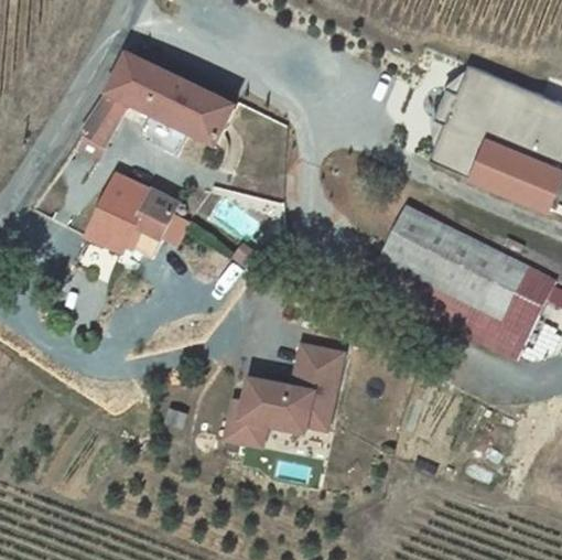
[(106,89),(79,128),(98,142),(123,98),(213,141),(231,101),(125,49),(106,89)]
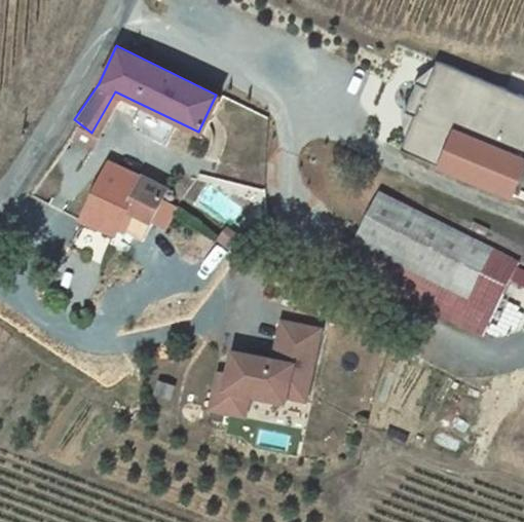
[(414,110),(400,144),(511,190),(523,157),(523,91),(437,57),(425,82),(416,78),(404,107),(414,110)]
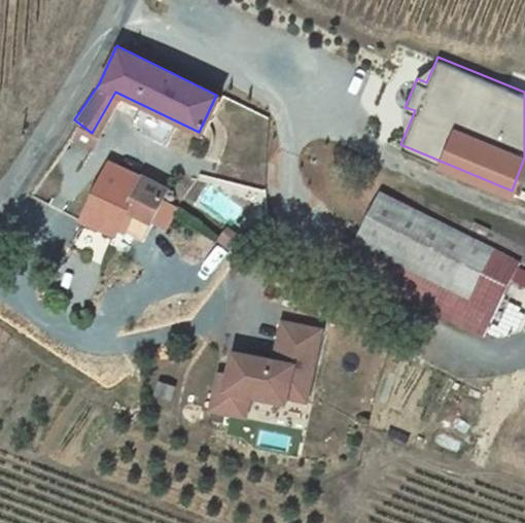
[(107,160),(79,216),(114,233),(118,225),(142,237),(150,219),(162,196),(166,187),(107,160)]
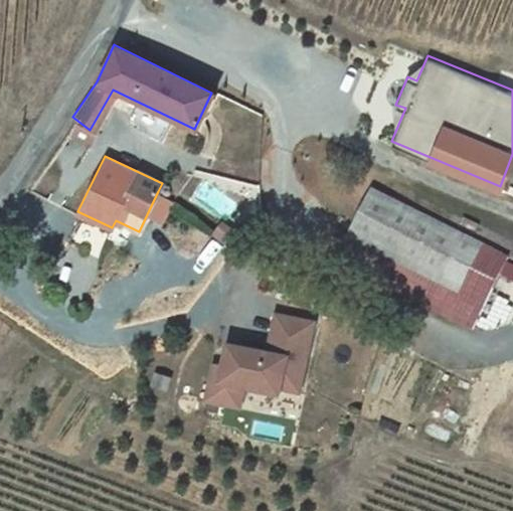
[(508,254),(370,186),(347,232),(392,256),(379,281),(472,327),(508,254)]
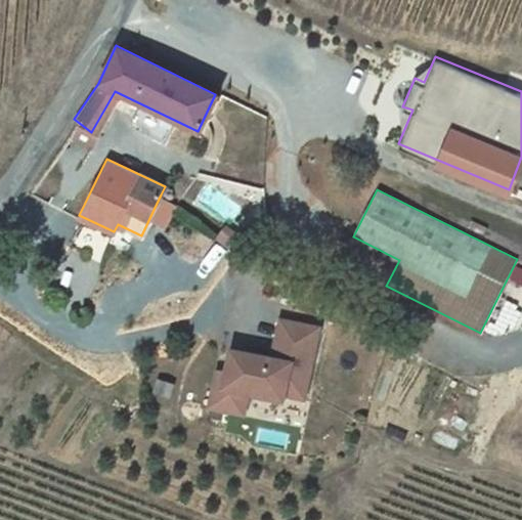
[(161,195),(149,218),(163,224),(174,201),(161,195)]
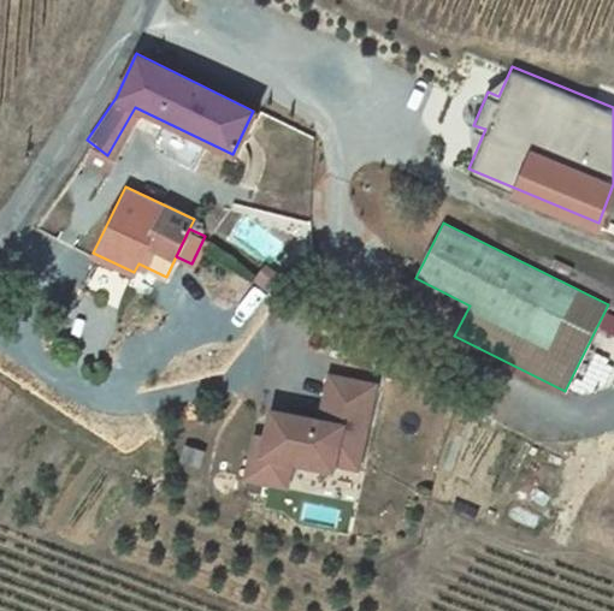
[(263,261),(252,276),(278,296),(289,282),(263,261)]
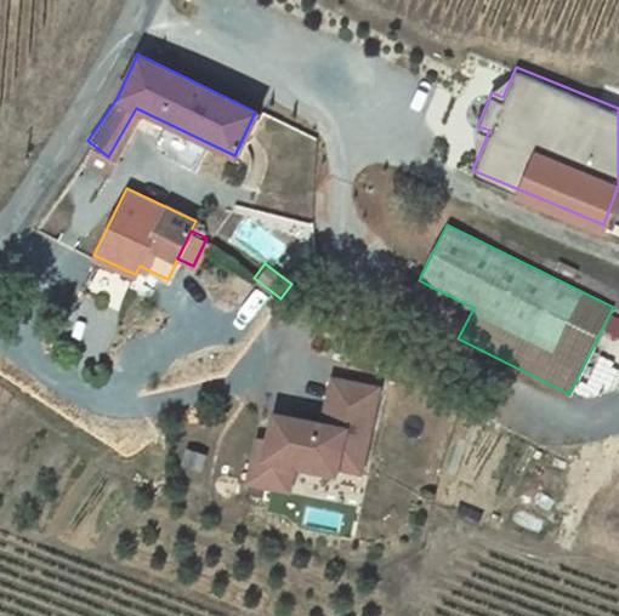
[(378,388),(333,378),(323,427),(308,423),(291,421),(274,417),(270,441),(257,439),(249,480),(282,488),(287,465),(293,466),(295,457),(340,466),(361,471),(378,388)]
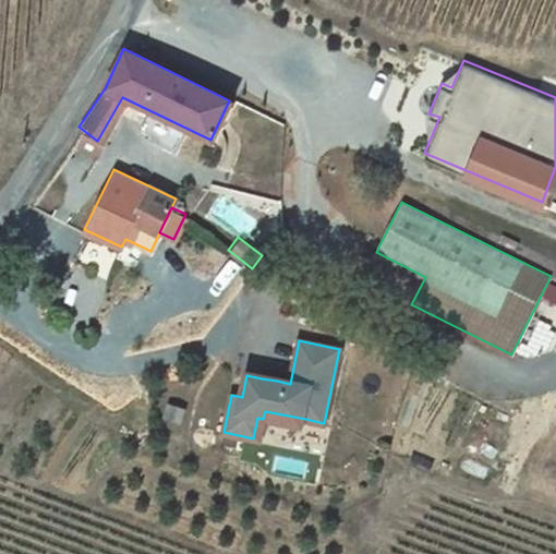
[(305,419),(265,411),(263,419),(303,428),(305,419)]
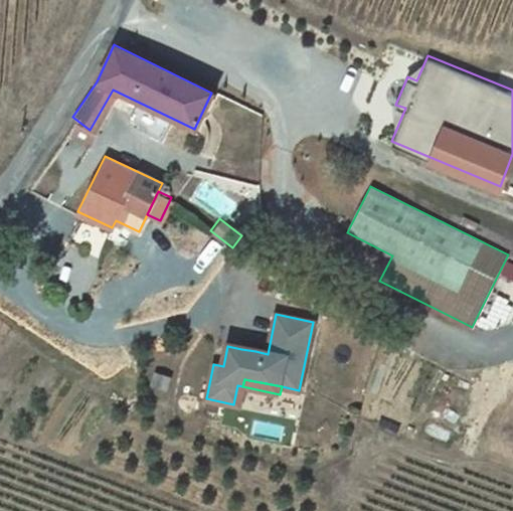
[(242,386),(237,385),(233,404),(238,405),(242,386)]
